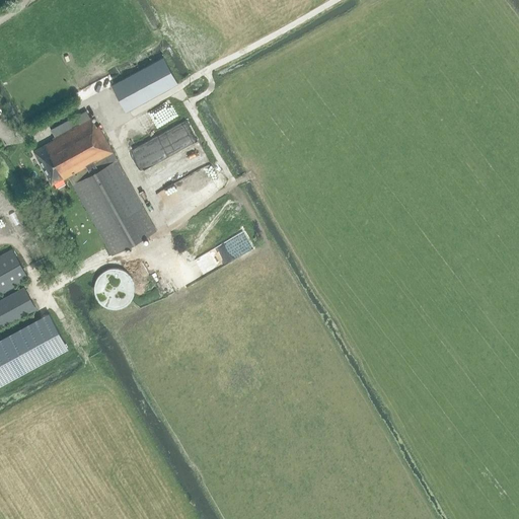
[(177,83),(163,57),(112,86),(125,112),(177,83)]
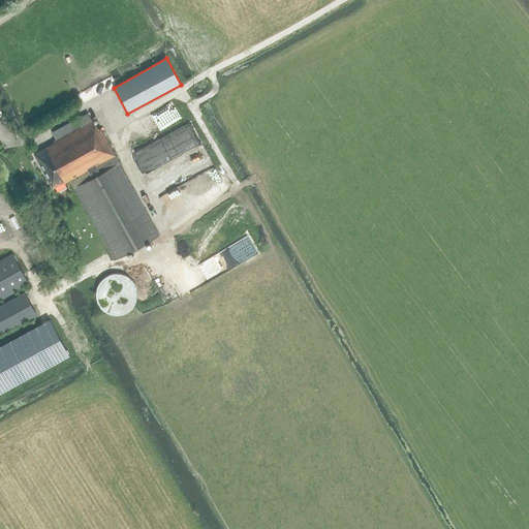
[(65,183),(69,180),(100,236),(114,260),(159,236),(115,155),(100,128),(98,129),(93,120),(92,120),(88,114),(68,124),(69,124),(52,133),(55,141),(53,142),(54,143),(34,154),(53,187),(64,181),(65,183)]
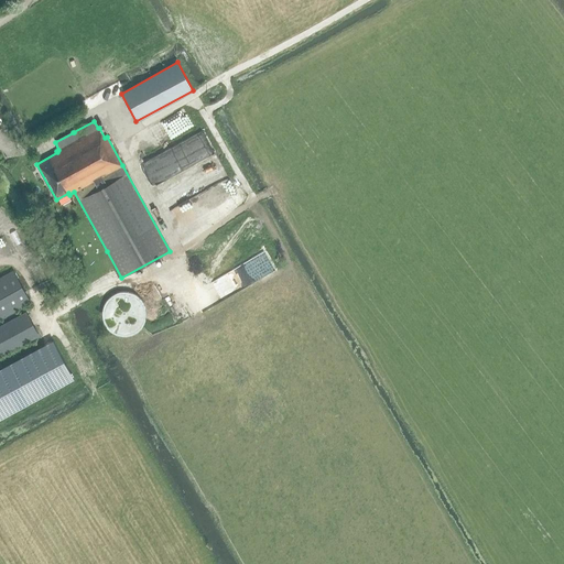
[(160,185),(171,207),(181,202),(170,181),(160,185)]
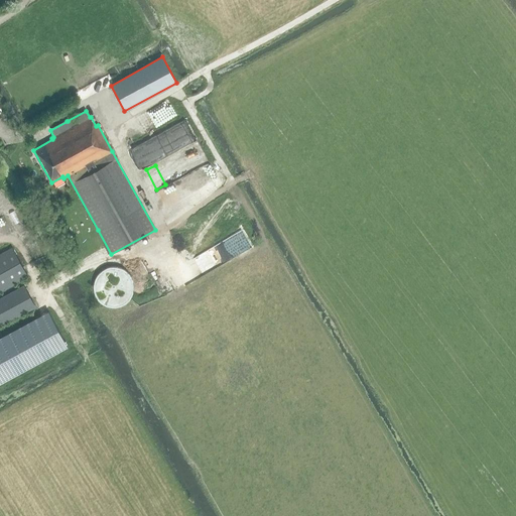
[(0,291),(27,277),(11,248),(0,254),(0,291)]
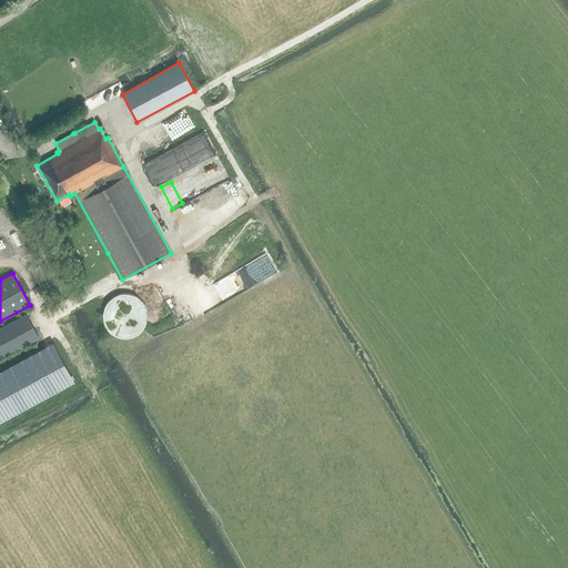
[(148,331),(145,292),(108,294),(111,333),(148,331)]
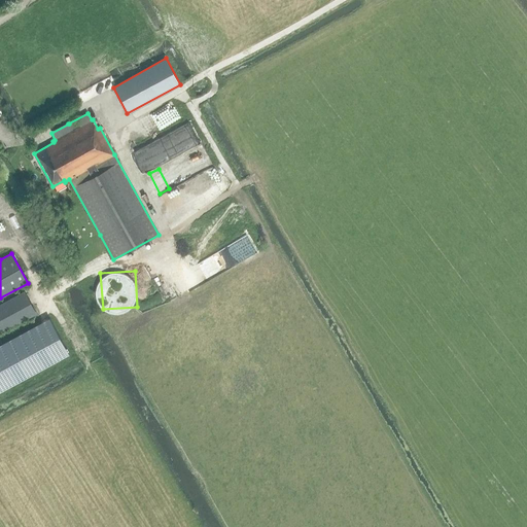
[(24,291),(0,304),(0,332),(36,314),(24,291)]
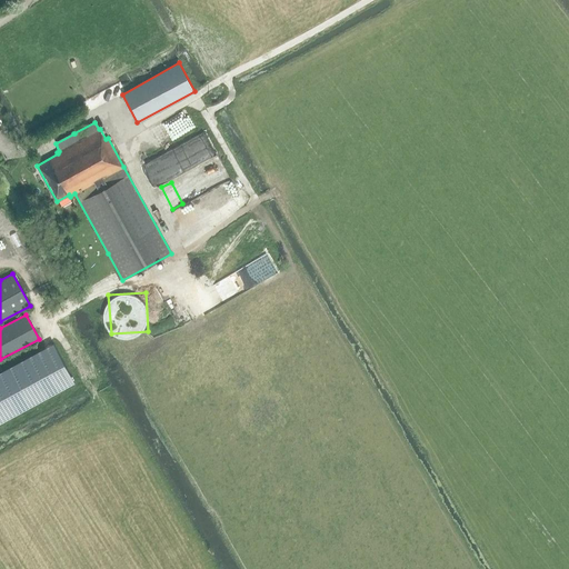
[(53,343),(0,371),(0,422),(75,382),(53,343)]
